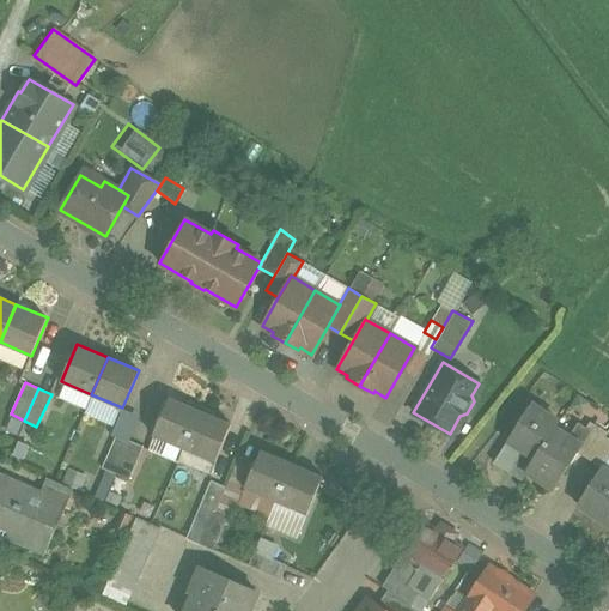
[(200,411),(169,397),(153,434),(183,448),(200,411)]
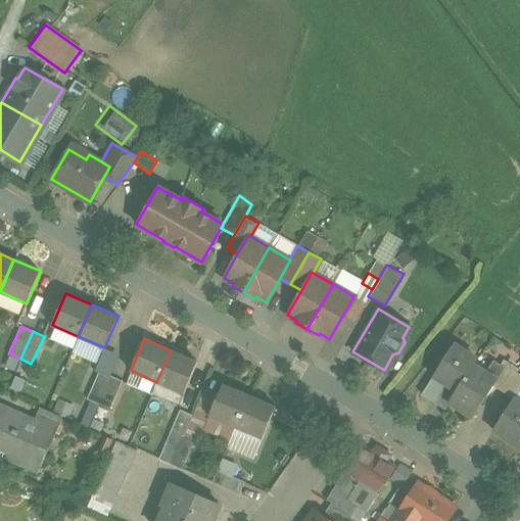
[(476,359),(453,343),(433,375),(444,382),(456,389),(476,359)]
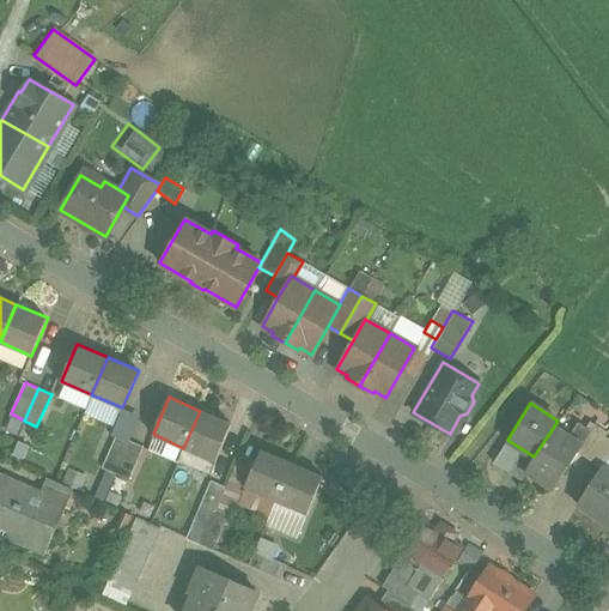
[(230,424),(200,411),(183,448),(213,463),(230,424)]
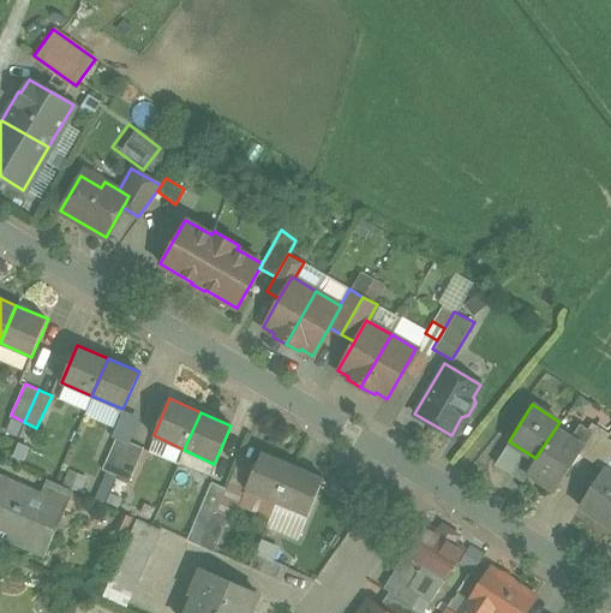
[(535,458),(527,471),(528,471),(555,489),(577,453),(582,446),(581,446),(591,430),(579,423),(573,432),(559,422),(535,458)]
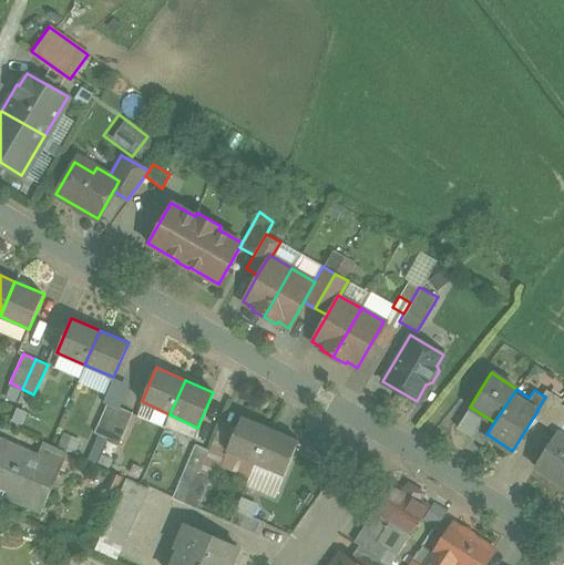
[(545,397),(536,411),(537,411),(533,418),(545,424),(560,402),(562,399),(550,390),(545,397)]
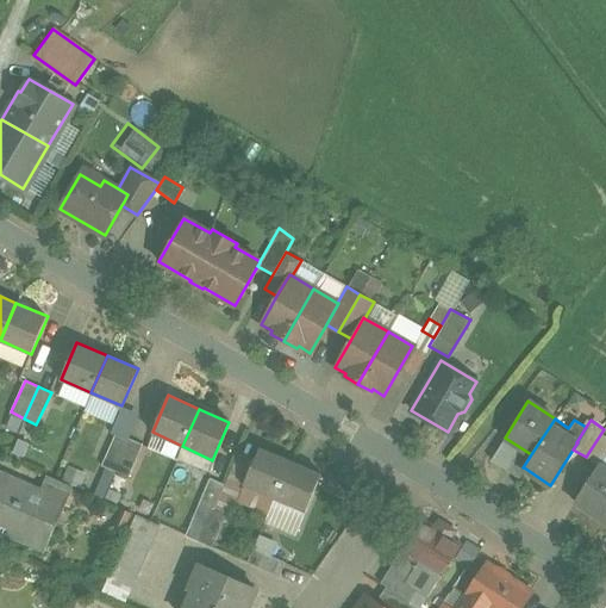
[(116,430),(101,463),(114,469),(130,436),(116,430)]
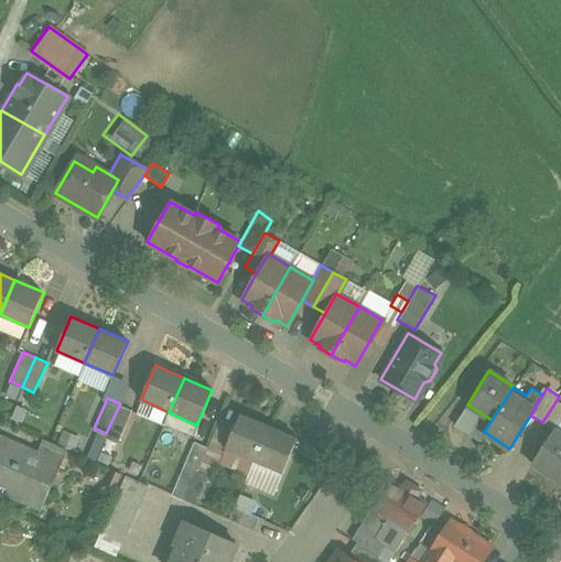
[(557,400),(542,422),(553,429),(553,430),(560,418),(560,402),(557,400)]
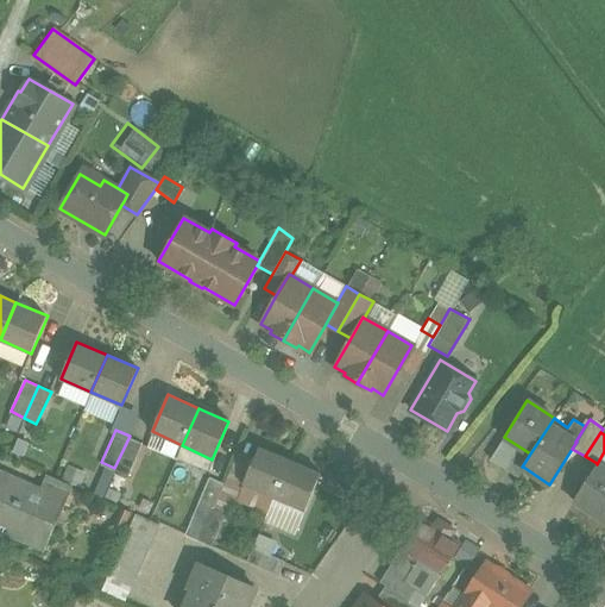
[(130,436),(114,468),(127,474),(142,442),(130,436)]
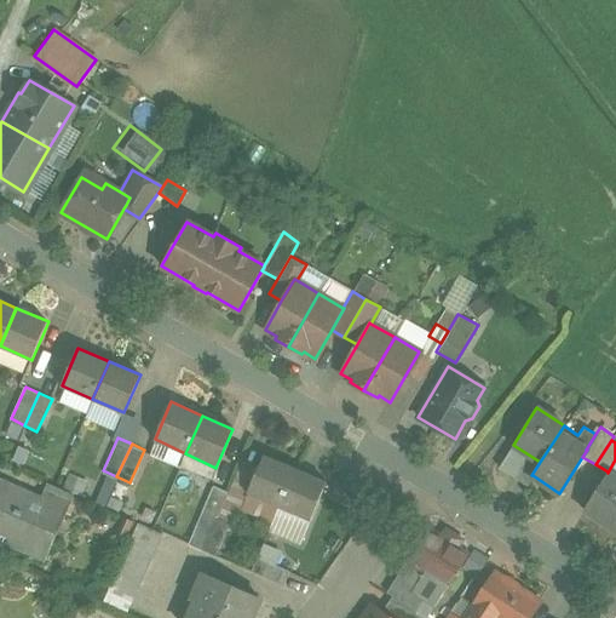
[(527,453),(512,475),(527,485),(533,475),(531,475),(540,462),(527,453)]
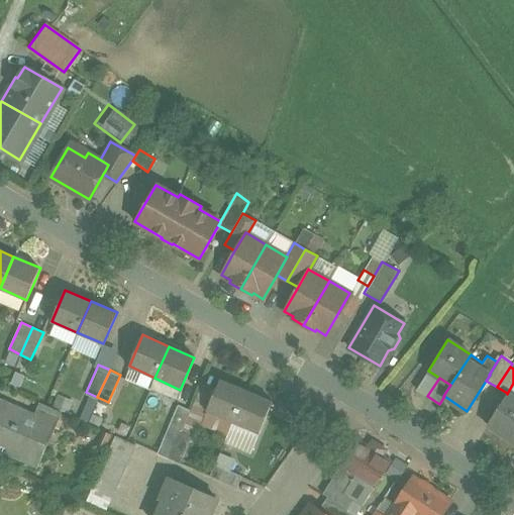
[(245,390),(219,379),(206,411),(231,422),(245,390)]
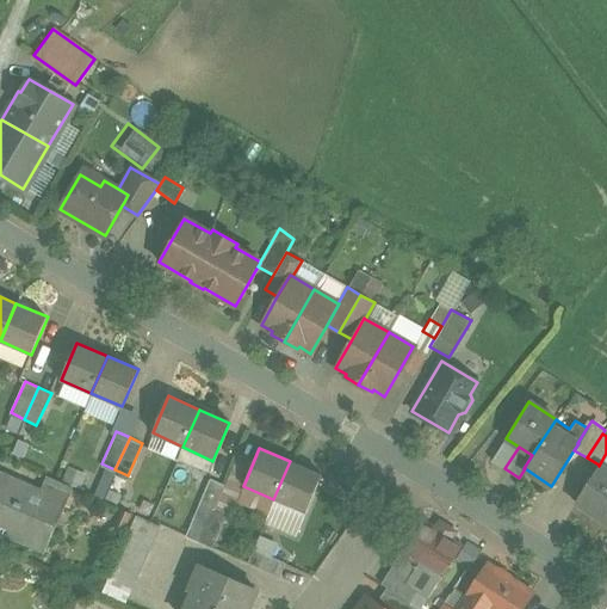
[(321,475),(290,461),(273,499),(304,512),(321,475)]
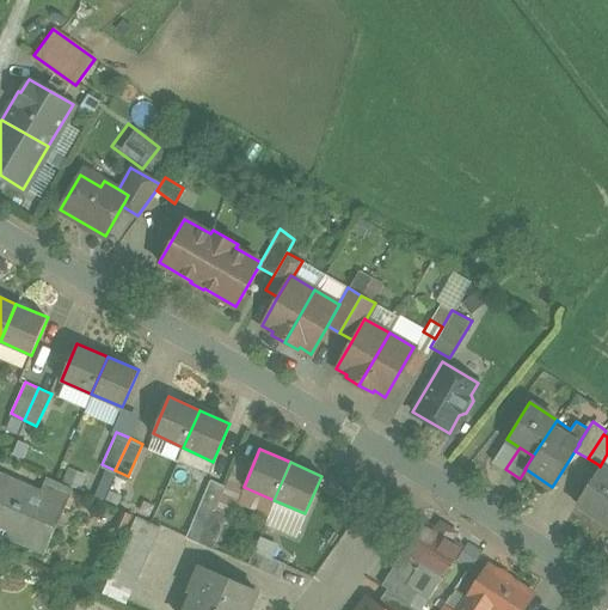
[(607,471),(600,467),(600,465),(576,502),(577,502),(578,502),(602,518),(602,519),(603,519),(607,511),(607,471)]
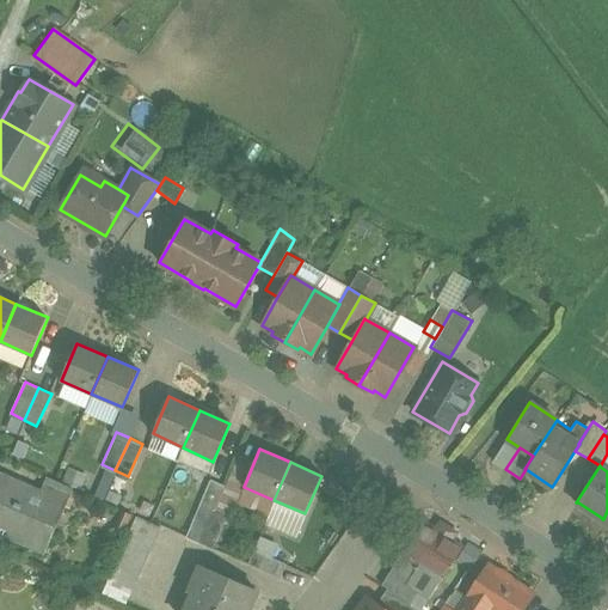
[(34,488),(16,480),(16,477),(0,470),(0,519),(11,525),(6,536),(43,553),(59,518),(29,505),(36,488),(35,487),(34,488)]
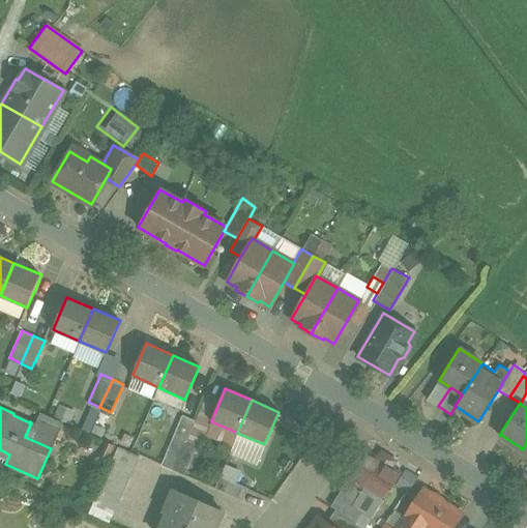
[(62,421),(40,411),(34,428),(56,437),(62,421)]
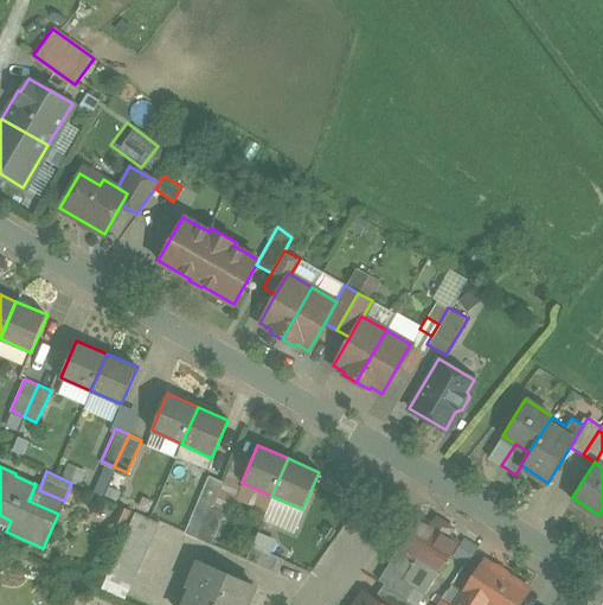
[(211,505),(197,500),(183,532),(197,539),(211,505)]
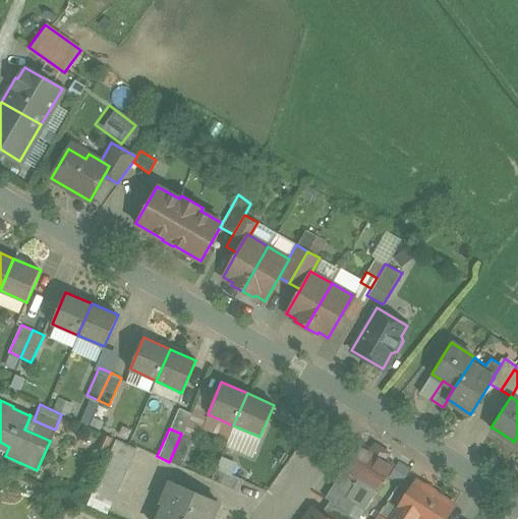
[(181,434),(169,462),(180,466),(192,439),(181,434)]
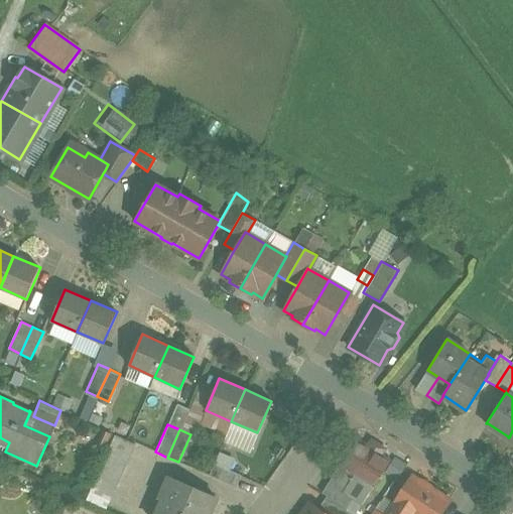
[(114,433),(95,476),(115,485),(133,442),(114,433)]
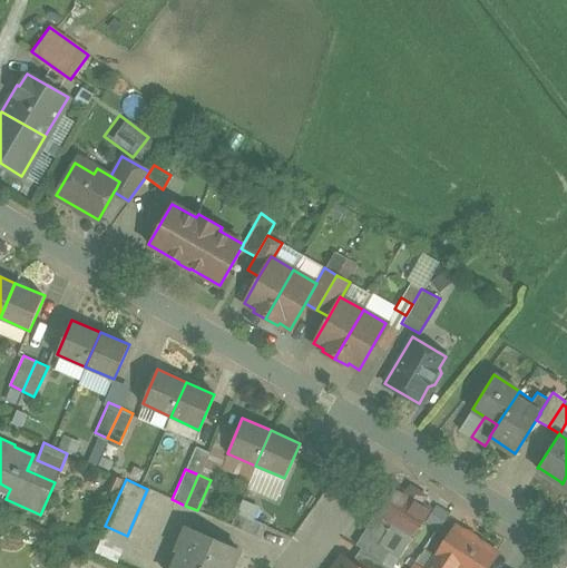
[(407,495),(392,486),(362,532),(378,544),(379,542),(390,525),(412,539),(430,510),(419,503),(422,498),(422,497),(422,495),(412,489),(411,489),(410,490),(407,495)]
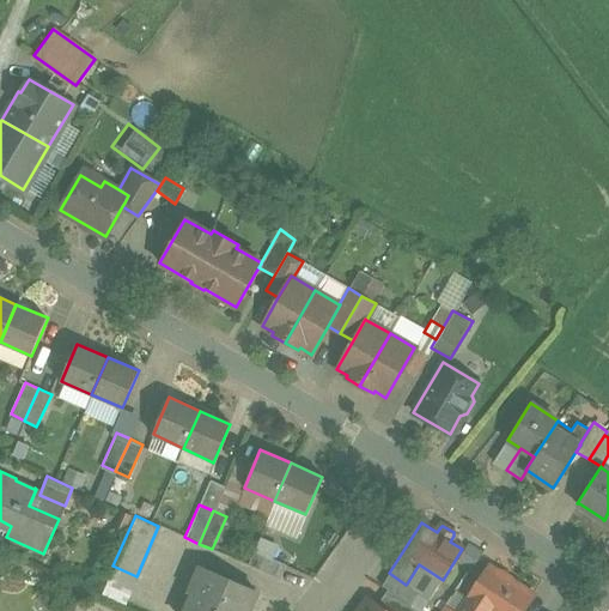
[(284,564),(253,550),(247,564),(278,579),(284,564)]
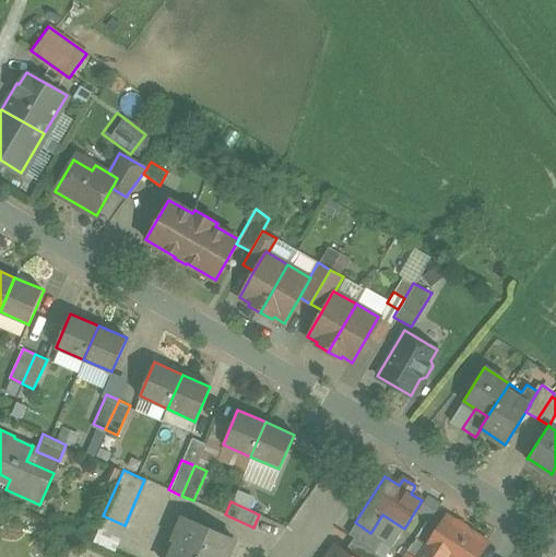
[(418,556),(475,556),(486,541),(447,514),(418,556)]
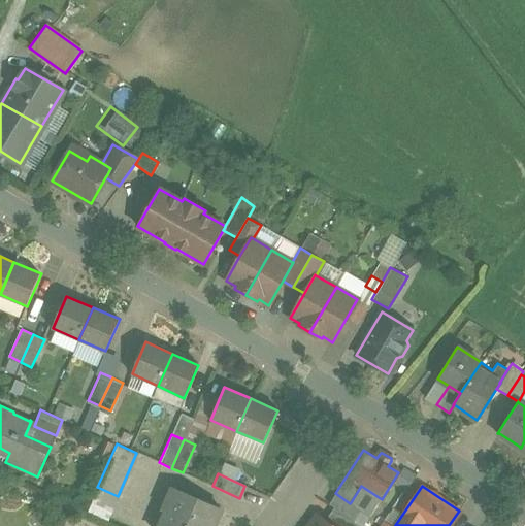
[(214,525),(222,510),(172,488),(163,511),(166,513),(159,525),(214,525)]
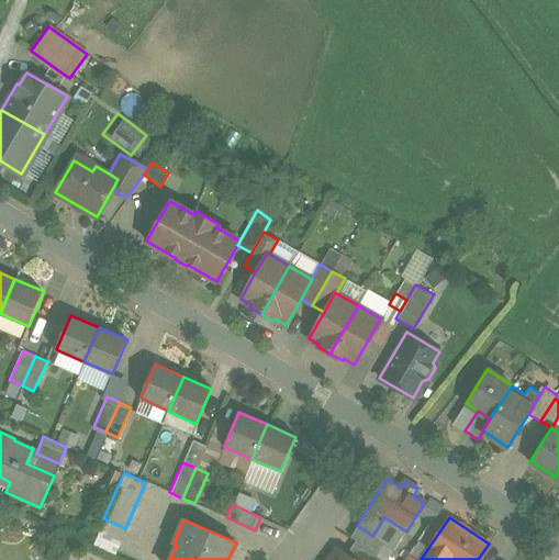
[(372,536),(357,525),(349,536),(355,539),(377,553),(383,542),(384,542),(373,535),(372,536)]
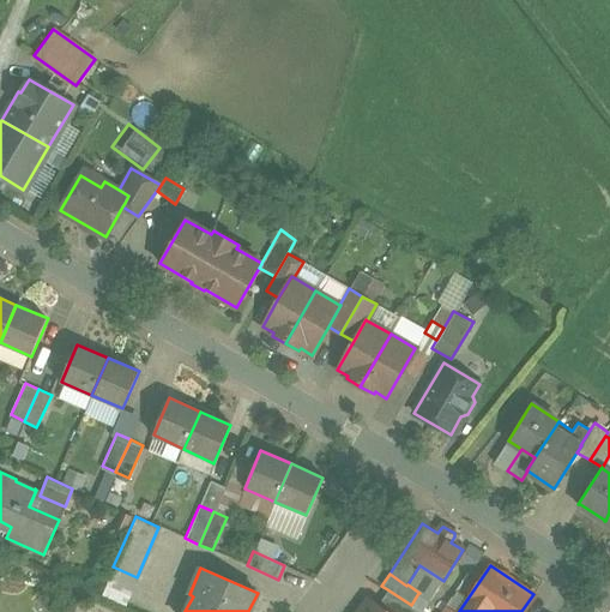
[(420,611),(411,605),(387,589),(375,606),(384,611),(420,611)]
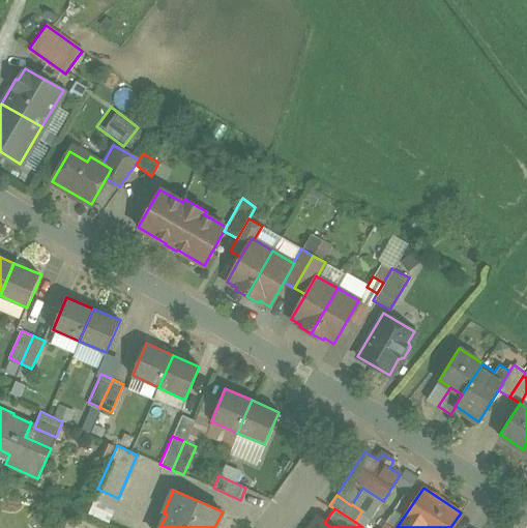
[(380,527),(382,526),(361,511),(355,522),(362,527),(380,527)]
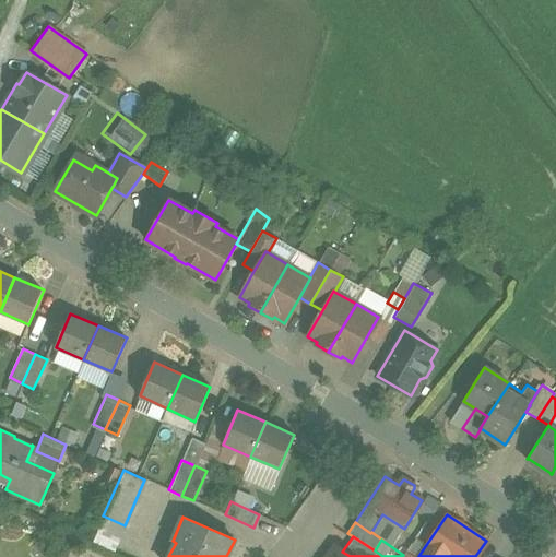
[(335,546),(327,556),(350,556),(342,552),(335,546)]
